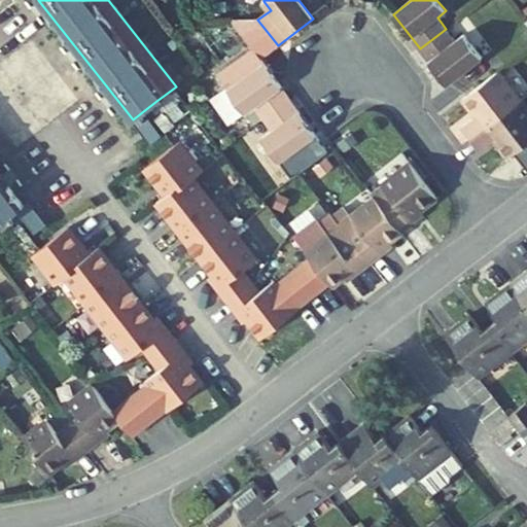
[(261,58),(278,45),(257,20),(233,20),(253,48),(254,47),(261,58)]
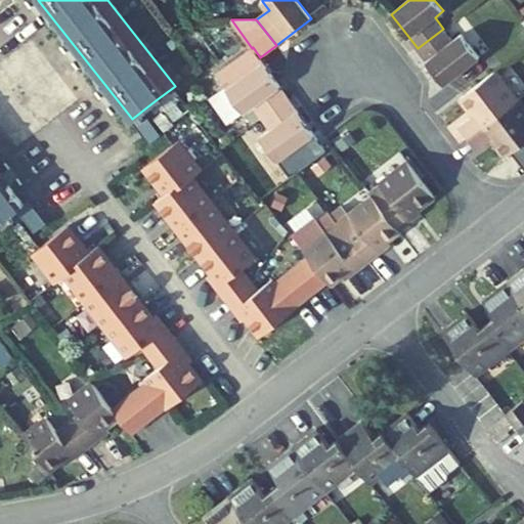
[(452,41),(443,29),(418,48),(444,84),(479,57),(461,34),(452,41)]
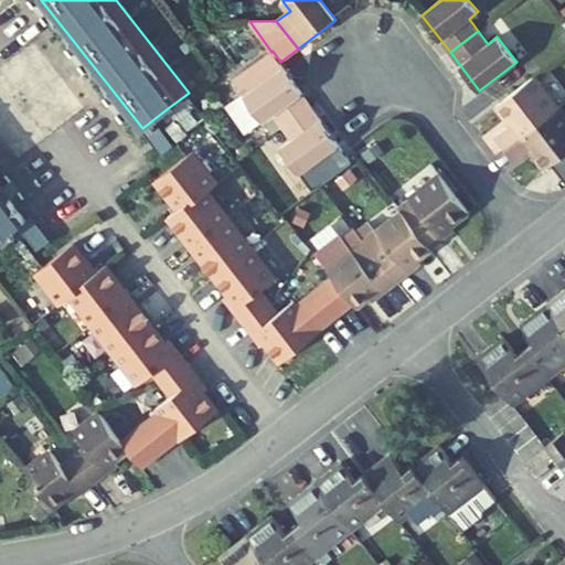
[(211,34),(199,42),(205,52),(217,43),(211,34)]
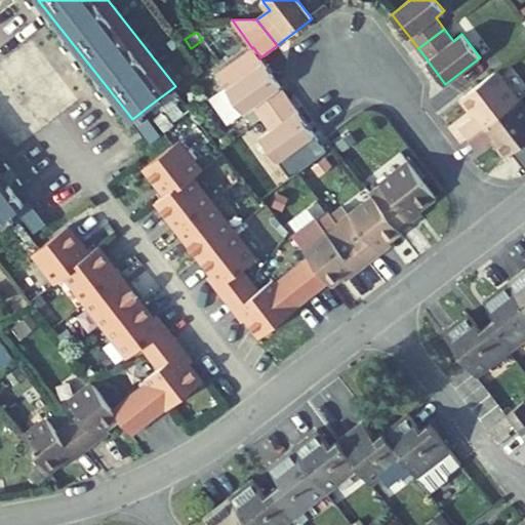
[(253,106),(263,118),(289,98),(260,57),(253,47),(252,48),(216,73),(244,112),(253,106)]
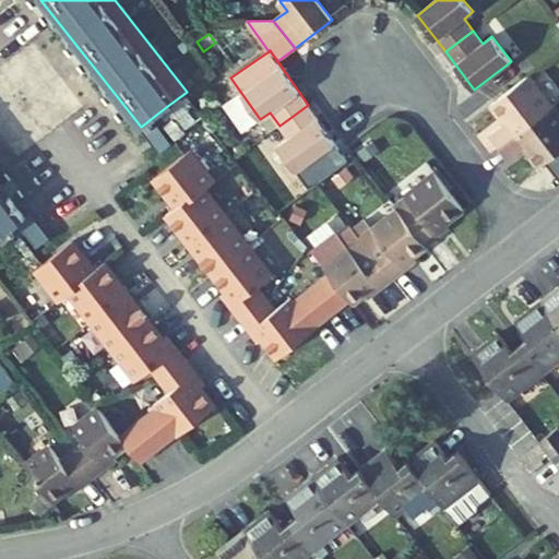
[(526,76),(491,104),(506,122),(489,134),(499,147),(515,135),(550,108),(526,76)]
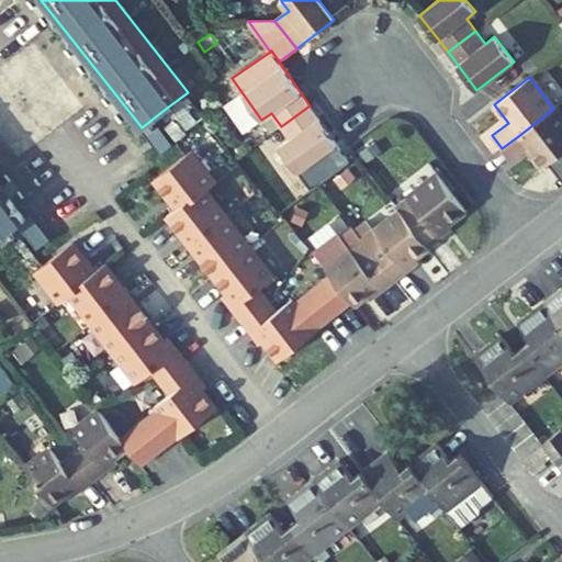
[(290,138),(319,119),(310,105),(281,126),(290,138)]
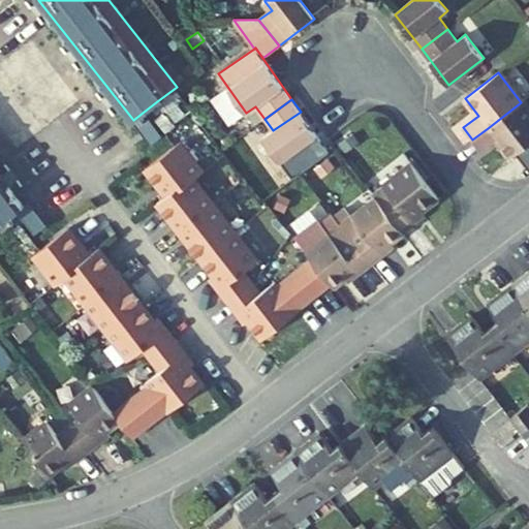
[(175,125),(157,101),(148,109),(164,131),(175,125)]
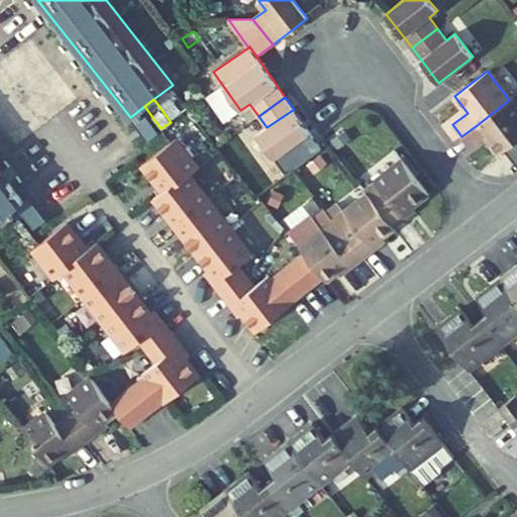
[(516,139),(516,109),(509,100),(477,125),(461,136),(471,148),(486,136),(499,153),(516,139)]
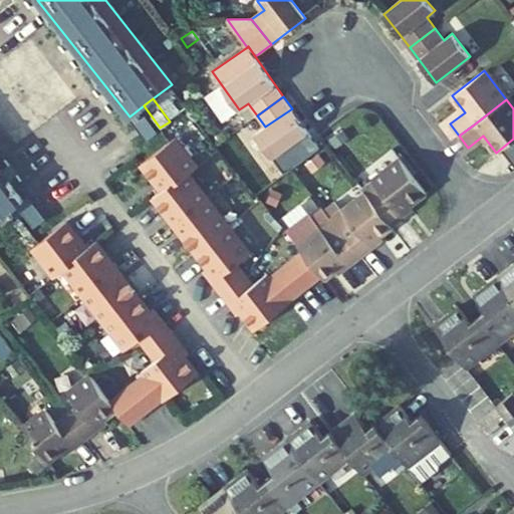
[(265,126),(256,134),(273,157),(308,132),(292,108),(265,126)]
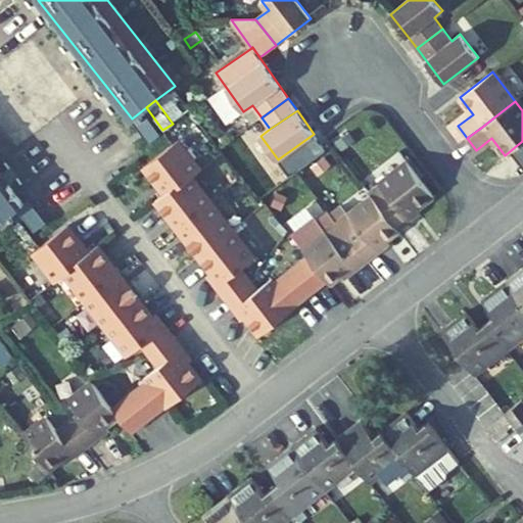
[(348,133),(337,142),(342,149),(353,140),(348,133)]
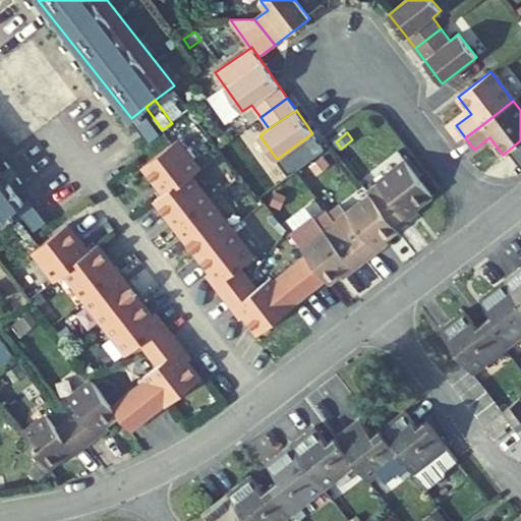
[(210,139),(200,146),(208,155),(217,149),(210,139)]
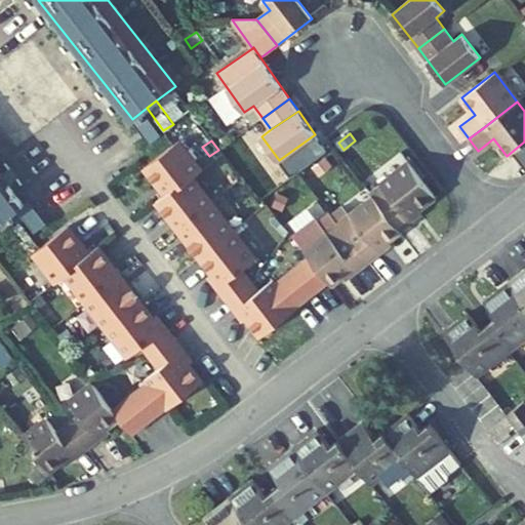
[(201,169),(180,142),(146,168),(167,196),(192,176),(201,169)]
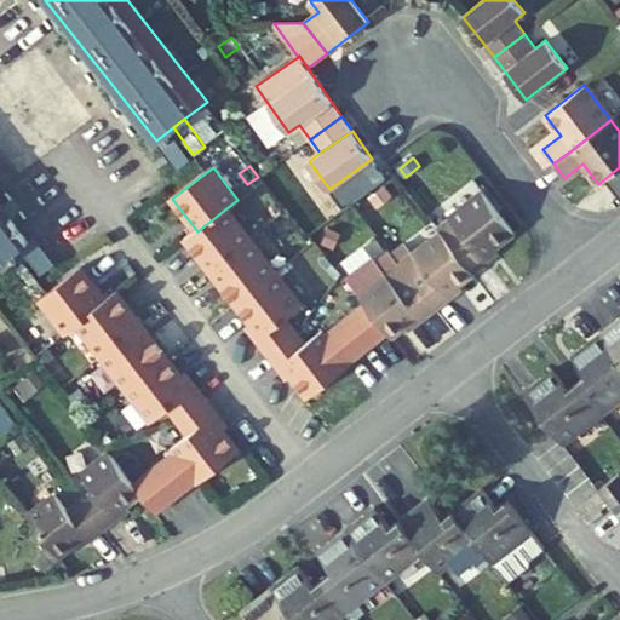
[(436,228),(440,233),(471,274),(486,263),(481,257),(493,247),(512,233),(482,193),(436,228)]
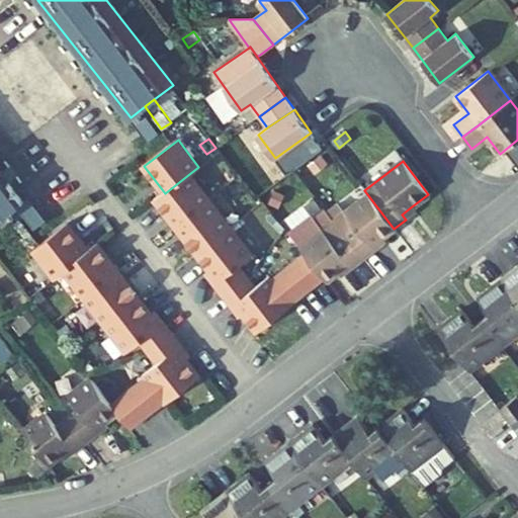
[(305,168),(301,176),(310,179),(314,171),(305,168)]
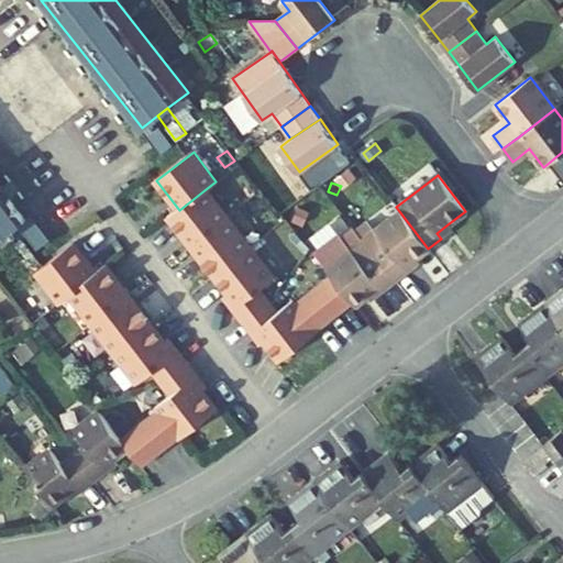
[(227,218),(206,189),(179,210),(169,217),(191,245),(227,218)]
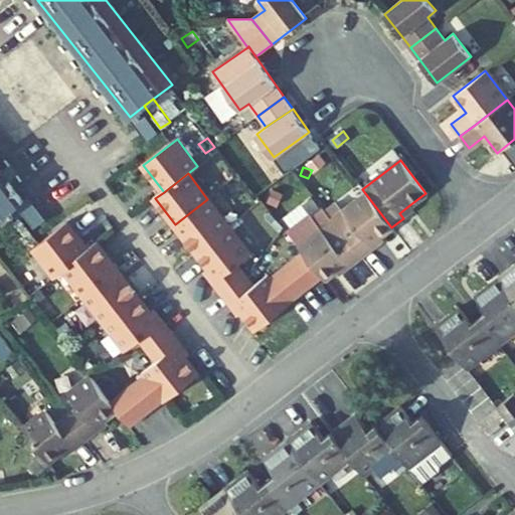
[(0,174),(0,215),(20,200),(0,174)]
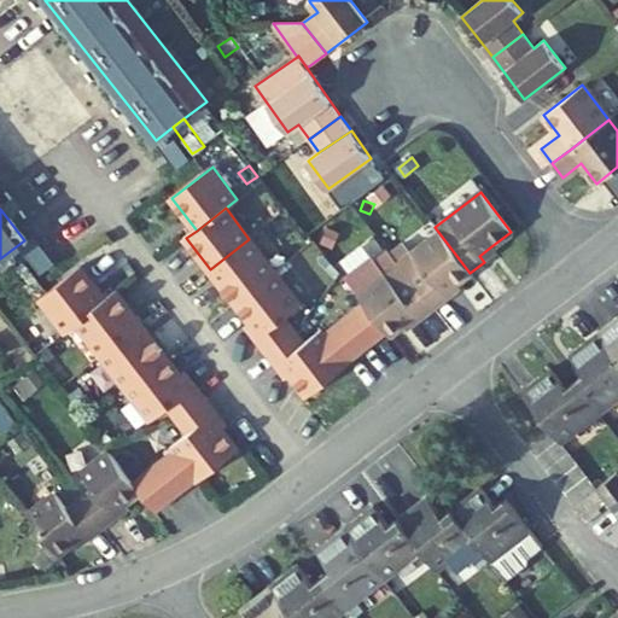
[(350,211),(338,220),(345,229),(357,221),(350,211)]
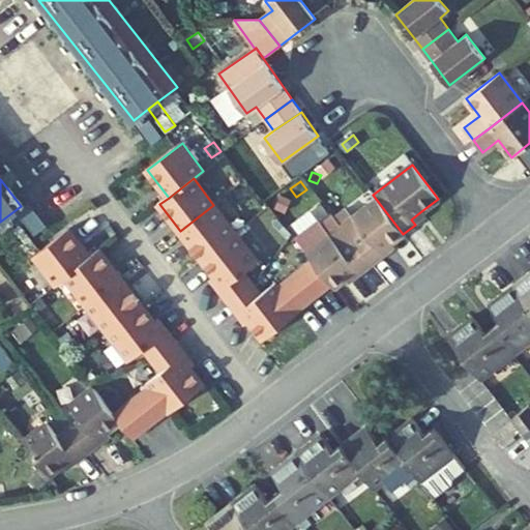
[(352,216),(342,225),(369,260),(373,265),(384,257),(380,251),(390,243),(403,234),(376,199),(352,216)]
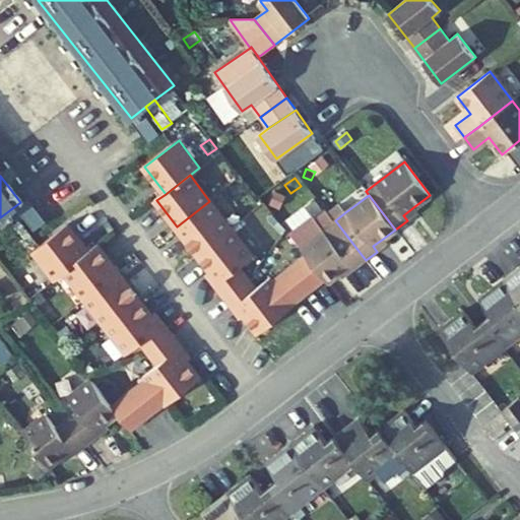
[(230,229),(209,201),(177,226),(197,253),(230,229)]
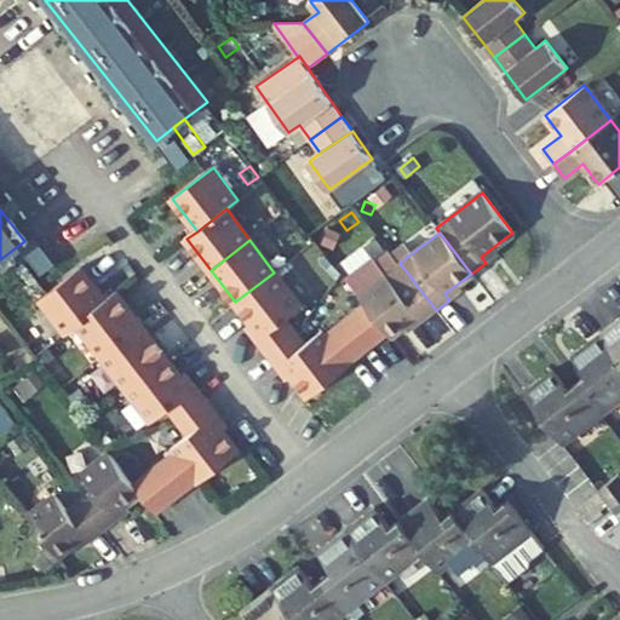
[(400,263),(412,253),(405,244),(391,253),(400,263)]
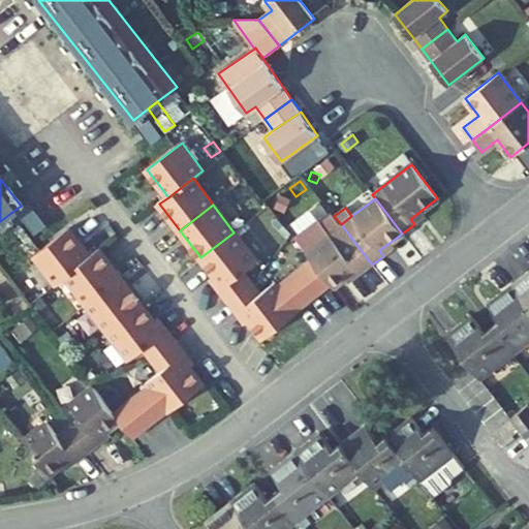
[(425,216),(421,211),(410,219),(414,224),(425,216)]
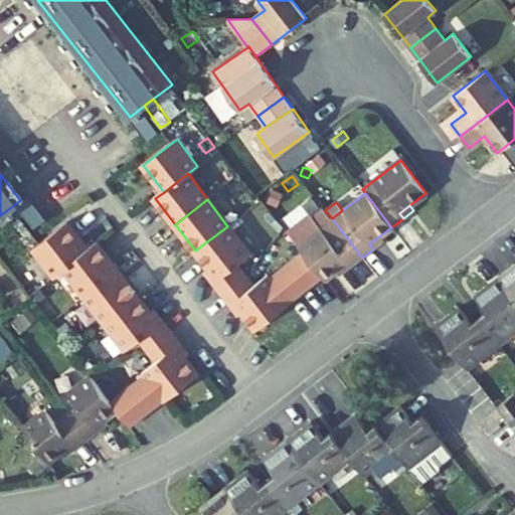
[(298,244),(302,251),(322,277),(324,279),(336,270),(346,262),(350,267),(362,258),(358,252),(332,218),(298,244)]
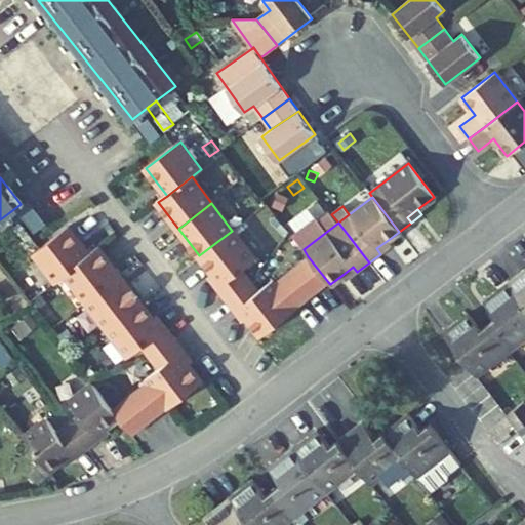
[(35,253),(40,249),(19,224),(14,228),(35,253)]
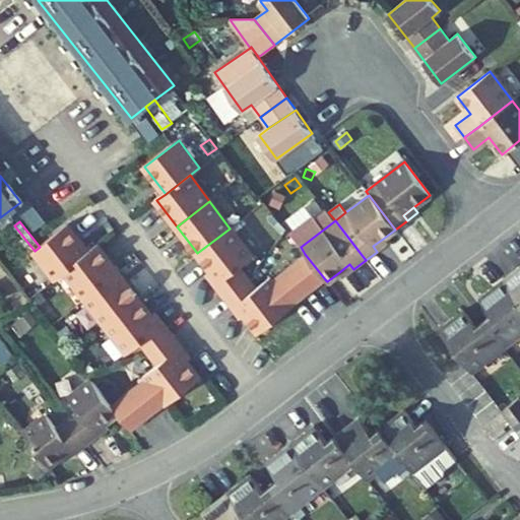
[(65,271),(88,252),(68,225),(40,247),(35,251),(55,279),(65,271)]
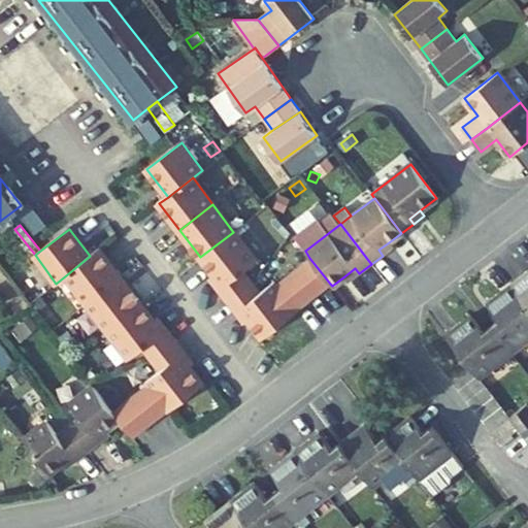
[(256,260),(233,232),(200,257),(215,274),(222,284),(217,289),(226,301),(253,281),(243,269),(256,260)]
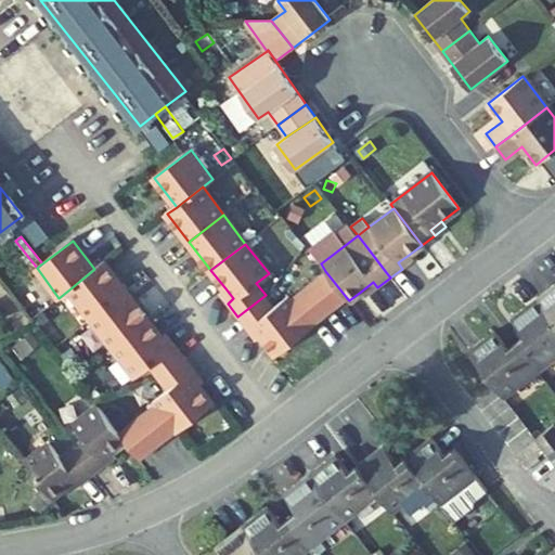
[(398,262),(402,269),(413,260),(409,255),(398,262)]
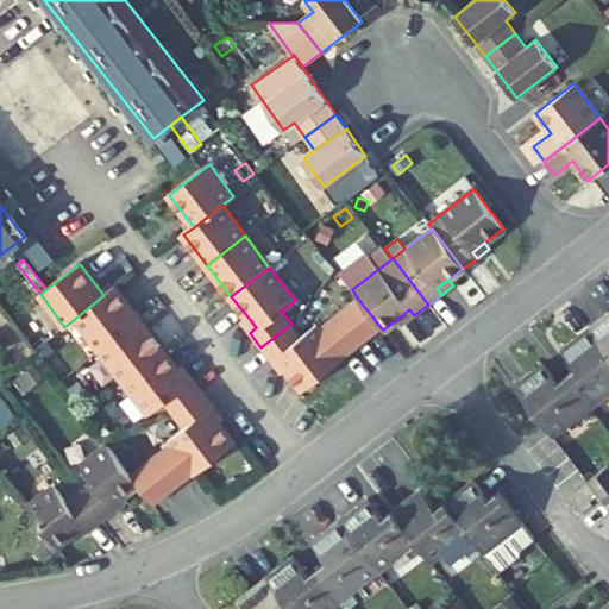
[(99,349),(138,319),(114,287),(104,295),(76,318),(99,349)]
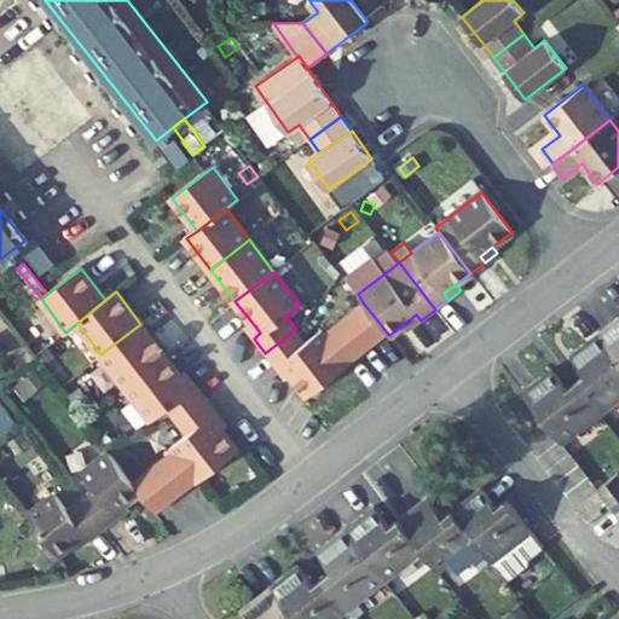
[(363,302),(350,312),(374,343),(387,333),(363,302)]
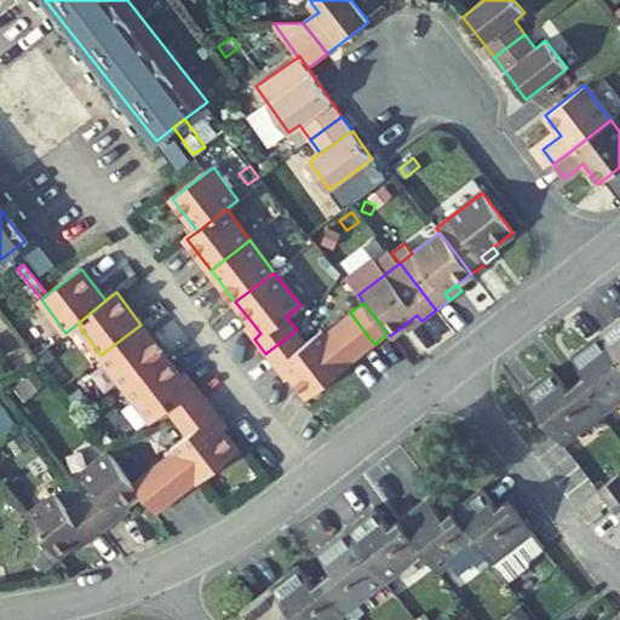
[(350,313),(337,323),(360,355),(374,344),(350,313)]
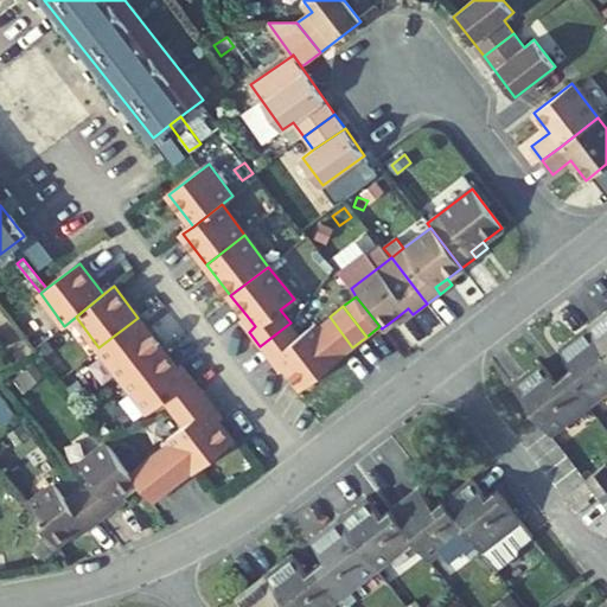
[(400,324),(413,314),(408,308),(396,318),(400,324)]
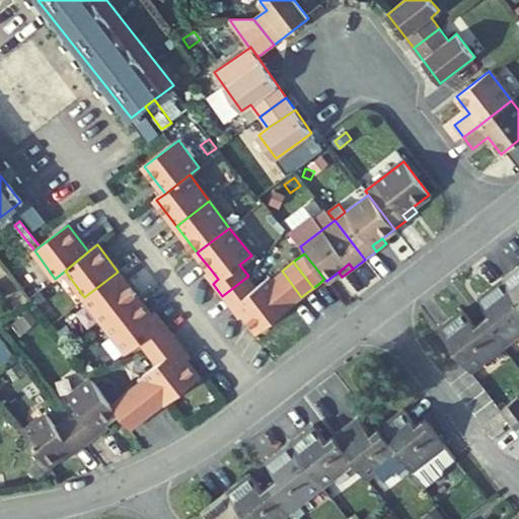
[(518,265),(502,278),(518,299),(518,265)]
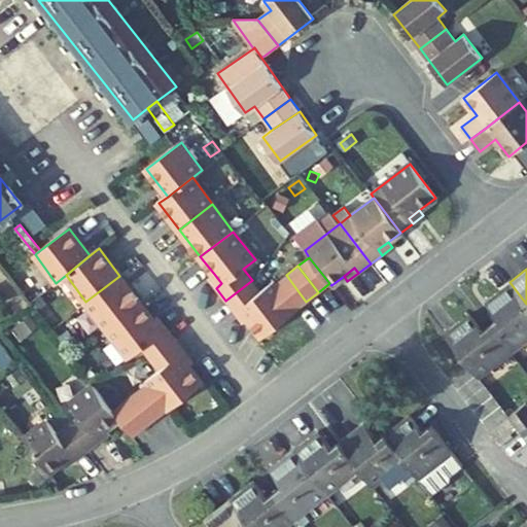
[(221,283),(214,274),(208,278),(216,288),(221,283)]
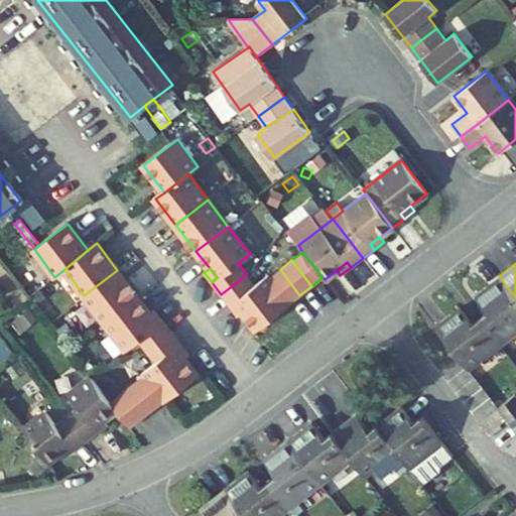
[(280,269),(269,277),(288,303),(299,295),(280,269)]
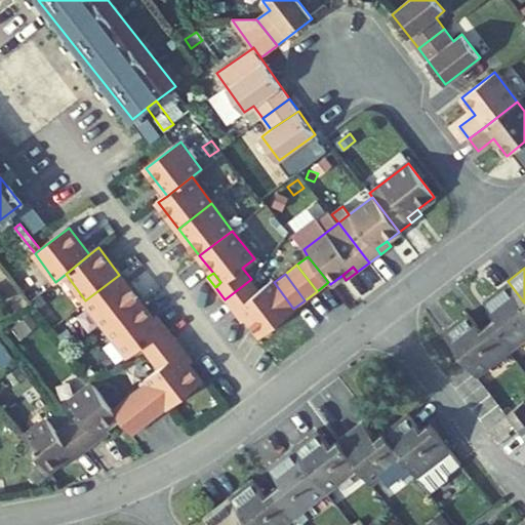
[(107,327),(139,301),(119,275),(85,300),(107,327)]
